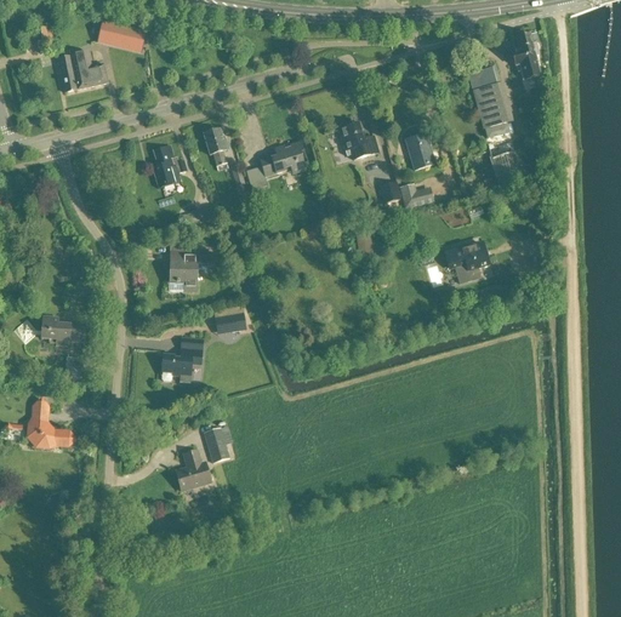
[(98,40),(141,51),(146,30),(103,20),(98,40)]
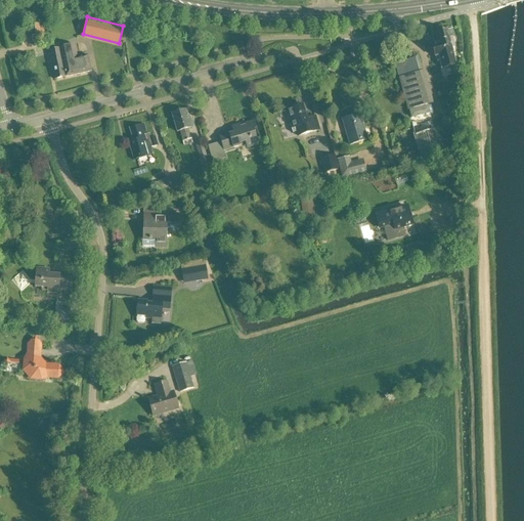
[(32,44),(40,43),(38,23),(30,24),(32,44)]
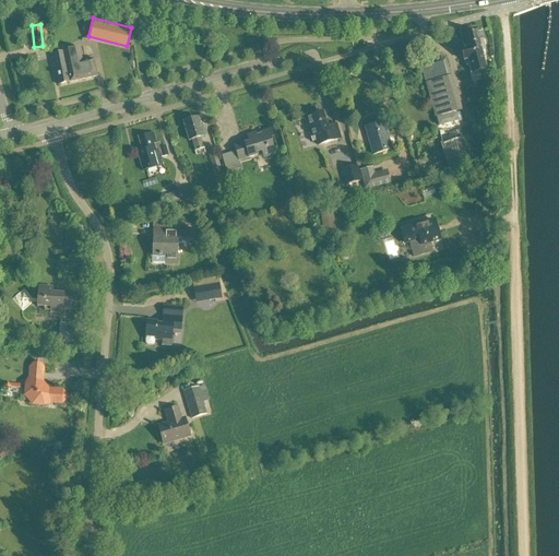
[(467,47),(461,49),(463,59),(467,58),(470,64),(471,71),(478,69),(486,67),(482,49),(485,48),(482,38),(484,38),(482,28),(463,34),(467,47)]
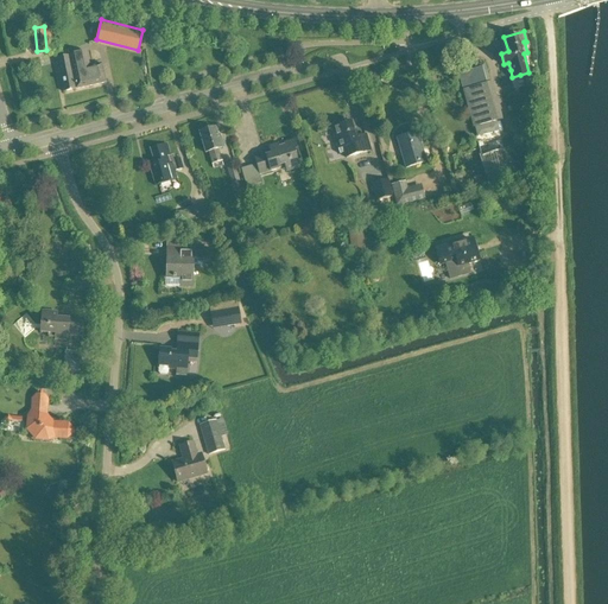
[(69,53),(76,87),(105,81),(101,62),(88,64),(86,50),(69,53)]
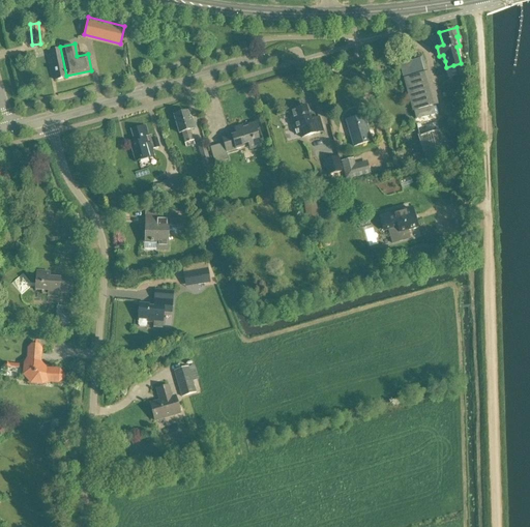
[(54,79),(66,76),(60,47),(48,49),(54,79)]
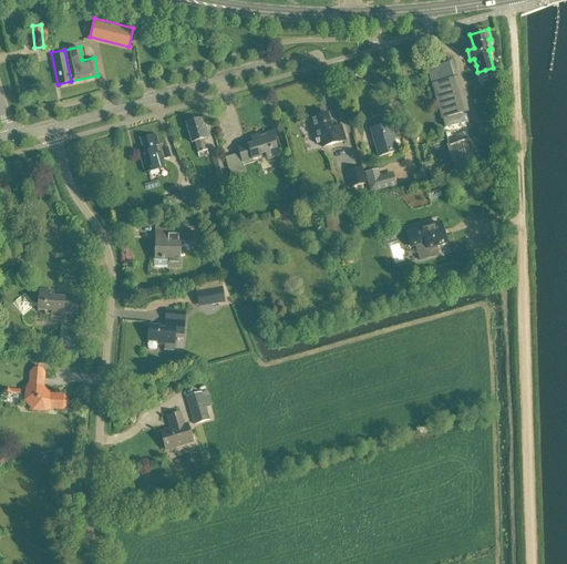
[(433,65),(428,67),(432,82),(456,75),(452,60),(433,65)]
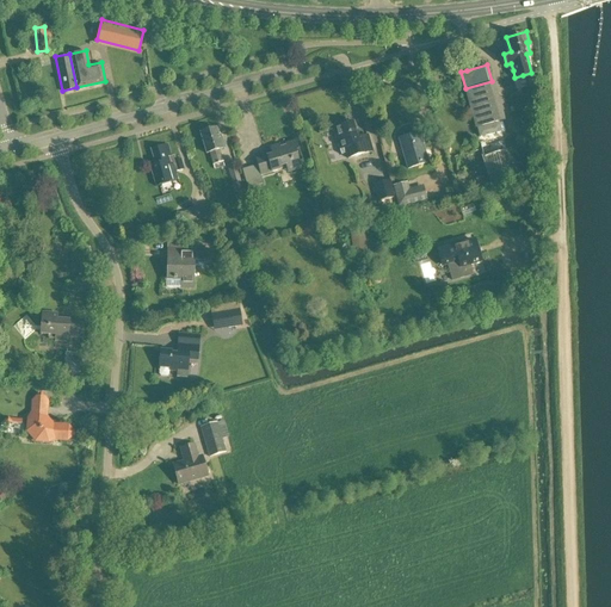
[(335,125),(333,125),(339,147),(340,153),(346,152),(347,156),(372,149),(366,132),(356,136),(351,121),(350,121),(349,117),(334,122),(335,125)]
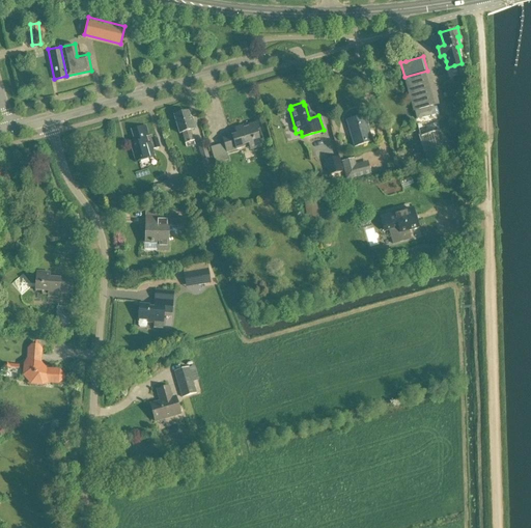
[(435,107),(414,112),(416,119),(437,114),(435,107)]
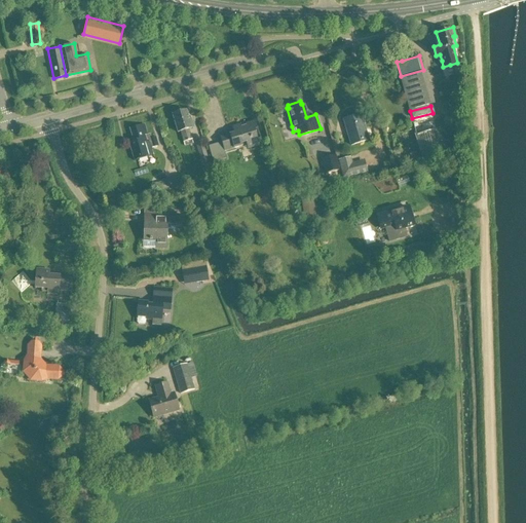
[(188,127),(193,126),(191,118),(189,118),(186,109),(172,113),(177,132),(180,131),(183,141),(191,138),(188,127)]
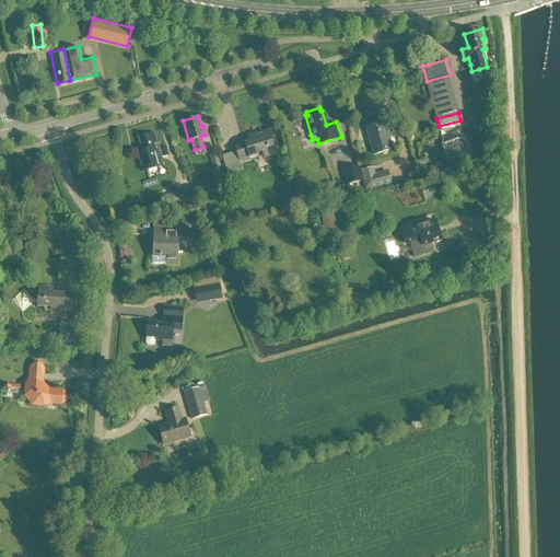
[(372,153),(391,147),(383,119),(364,125),(372,153)]
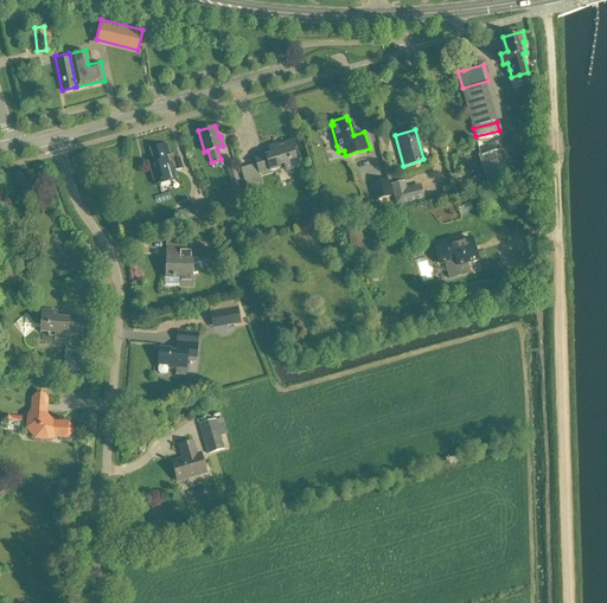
[(268,151),(253,155),(255,162),(240,167),(246,185),(261,181),(259,172),(279,166),(279,164),(283,162),(285,170),(299,165),(296,158),(299,156),(293,138),(278,142),(278,141),(267,145),(268,151)]
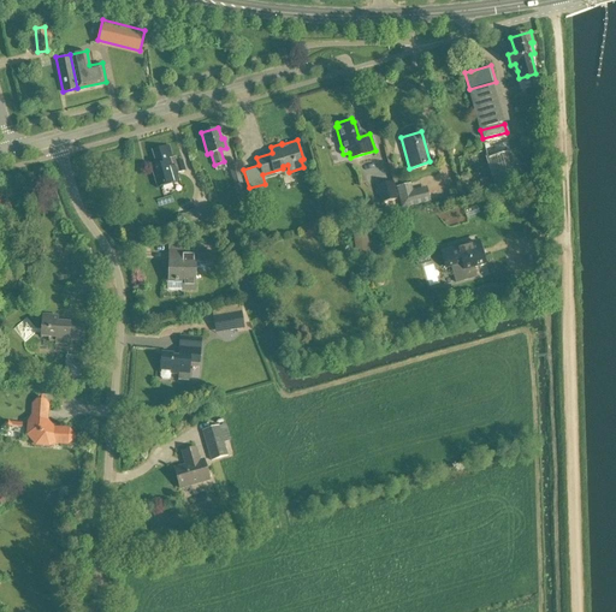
[(176,154),(172,155),(169,144),(152,149),(158,170),(152,172),(152,173),(146,176),(148,186),(155,184),(157,186),(179,179),(176,171),(185,167),(183,158),(177,159),(176,154)]
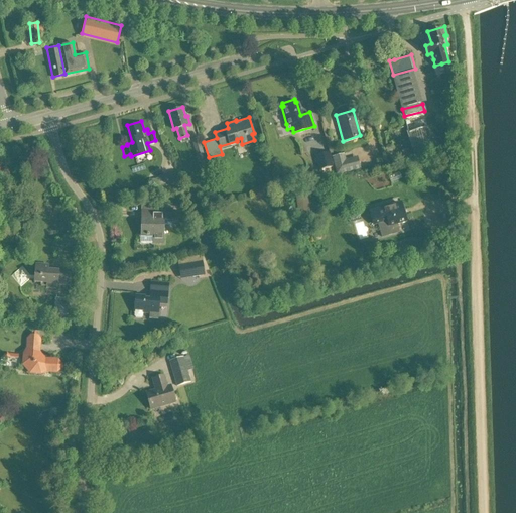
[(196,154),(203,152),(199,137),(191,139),(196,154)]
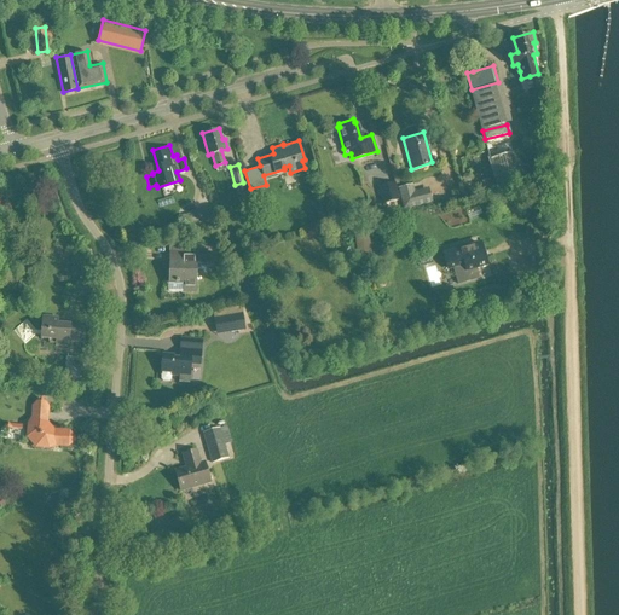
[(395,179),(380,184),(385,201),(400,196),(395,179)]
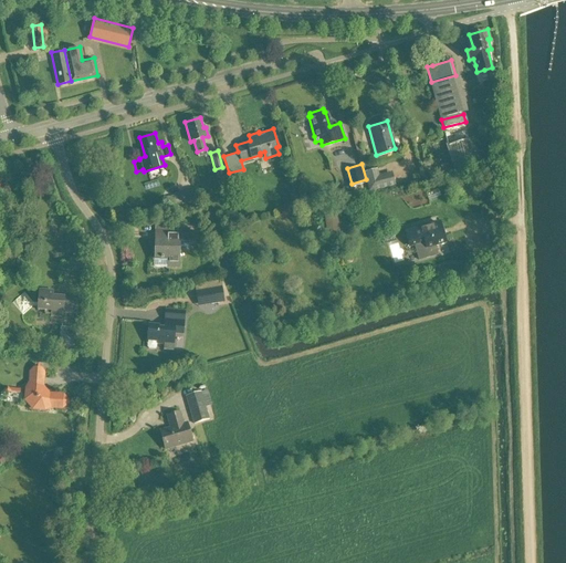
[(369,190),(396,183),(391,169),(379,173),(378,166),(364,170),(369,190)]
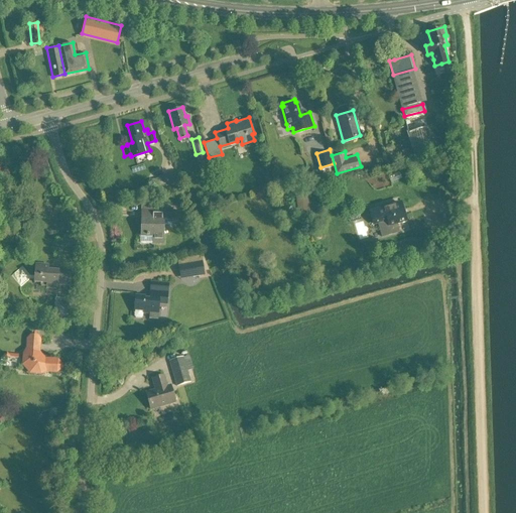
[(429,170),(436,168),(433,158),(416,164),(419,173),(425,171),(427,176),(431,175),(429,170)]
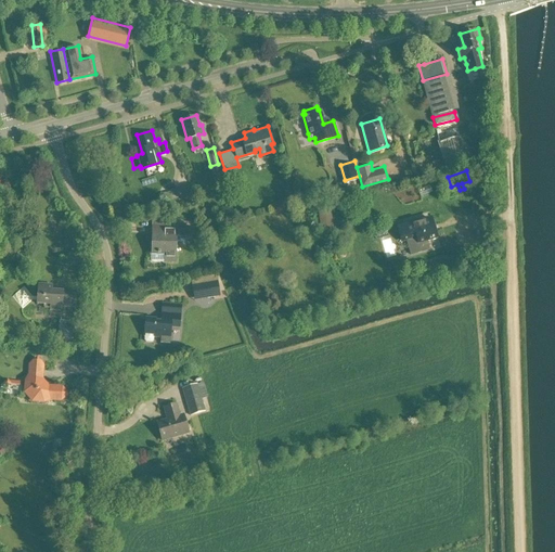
[(189,183),(170,189),(175,202),(193,195),(189,183)]
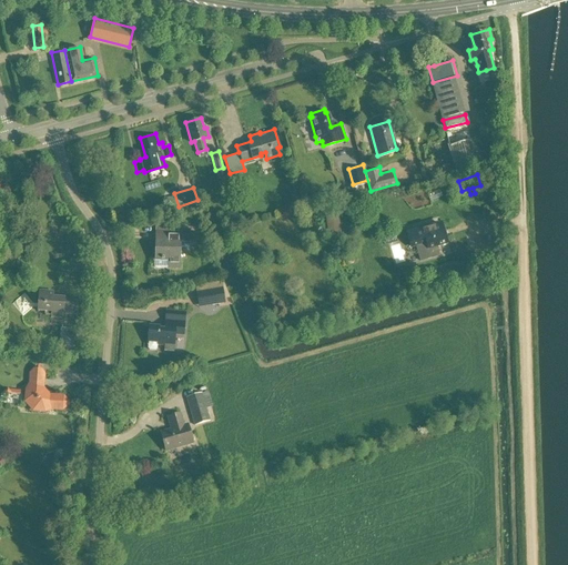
[(183,220),(196,215),(194,209),(182,213),(183,220)]
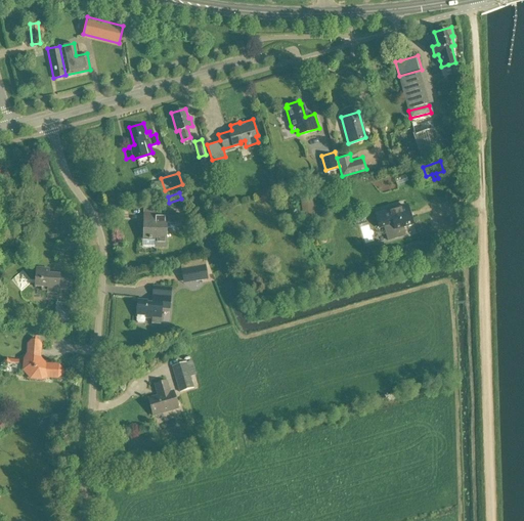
[(405,233),(403,226),(412,224),(406,202),(375,211),(379,227),(384,225),(387,239),(405,233)]
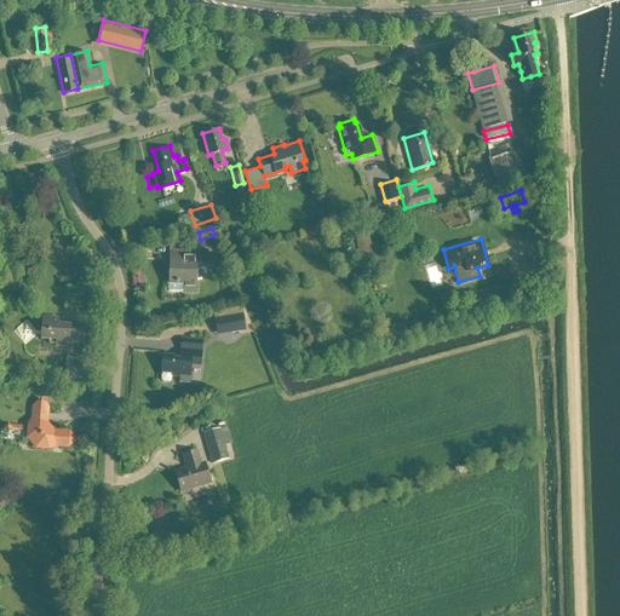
[(177,280),(184,280),(183,291),(195,291),(196,262),(201,263),(201,265),(210,265),(210,251),(204,249),(204,245),(170,243),(170,252),(168,280),(174,280),(174,281),(177,281),(177,280)]
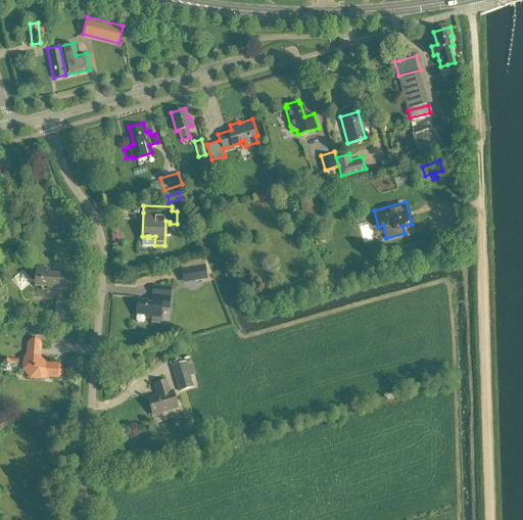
[(204,264),(181,268),(182,276),(206,273),(204,264)]
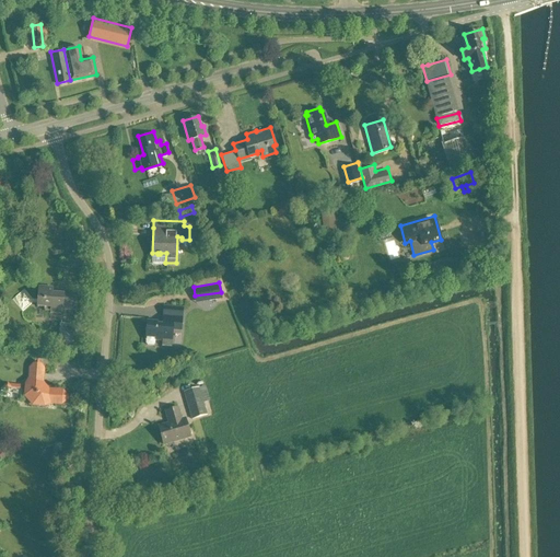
[(76,306),(77,292),(51,290),(53,286),(38,285),(37,303),(44,304),(44,308),(50,308),(50,310),(62,311),(62,305),(76,306)]
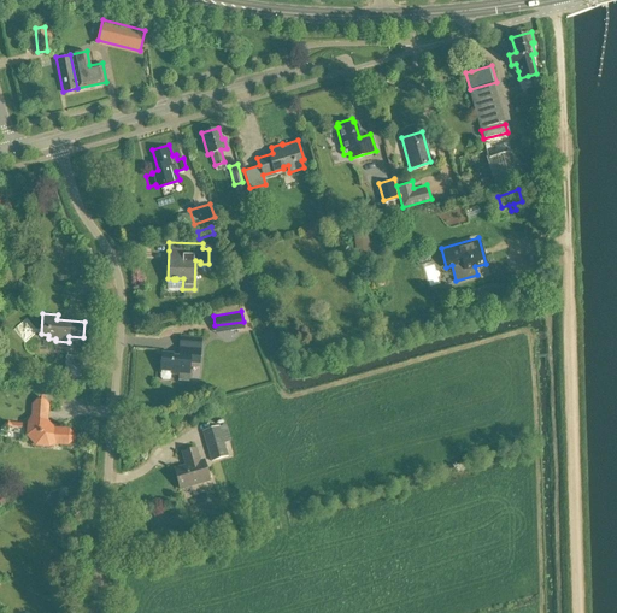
[(40,328),(36,326),(27,316),(15,326),(25,340),(35,330),(39,331),(40,328)]
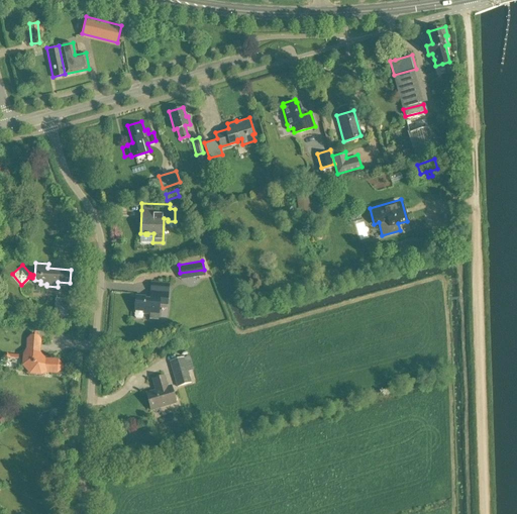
[(141,312),(150,313),(149,317),(158,318),(160,303),(167,304),(168,292),(149,290),(149,296),(135,295),(133,311),(134,311),(134,315),(135,316),(139,317),(141,316),(141,312)]
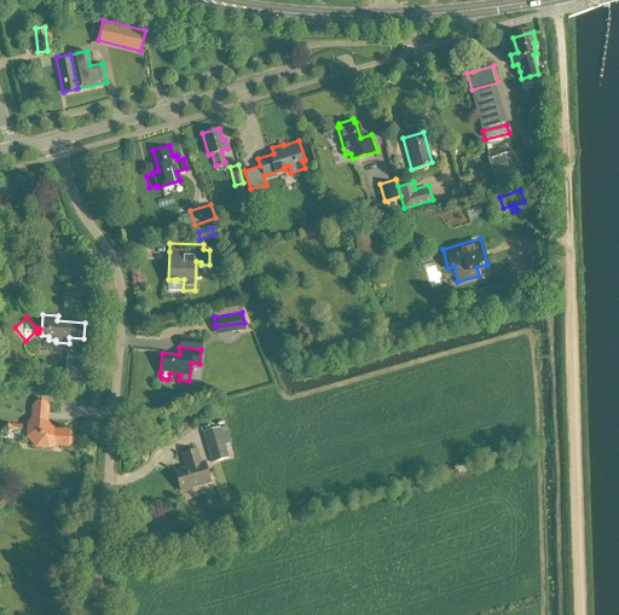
[(65,354),(64,371),(81,373),(84,355),(65,354)]
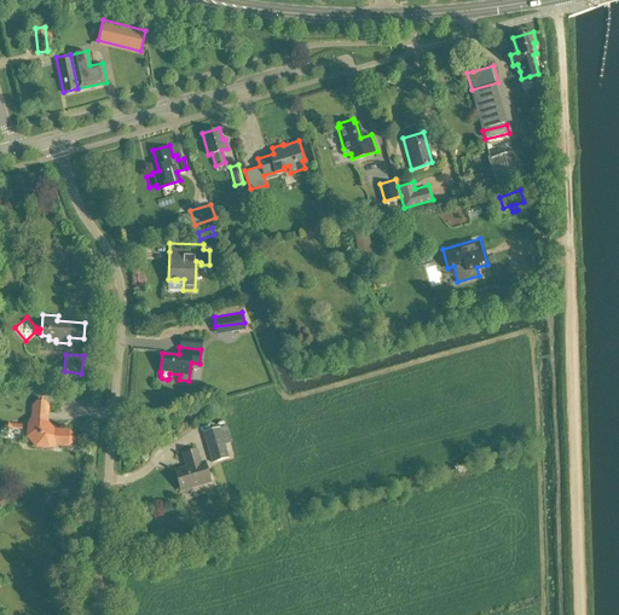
[(68,445),(75,437),(68,429),(51,428),(51,427),(48,423),(46,423),(47,405),(41,398),(33,405),(32,423),(28,423),(27,435),(35,446),(48,446),(52,444),(68,445)]
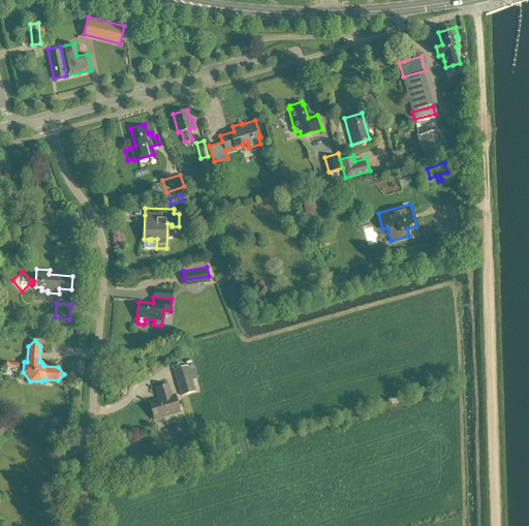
[(181,395),(195,390),(187,365),(174,369),(181,395)]
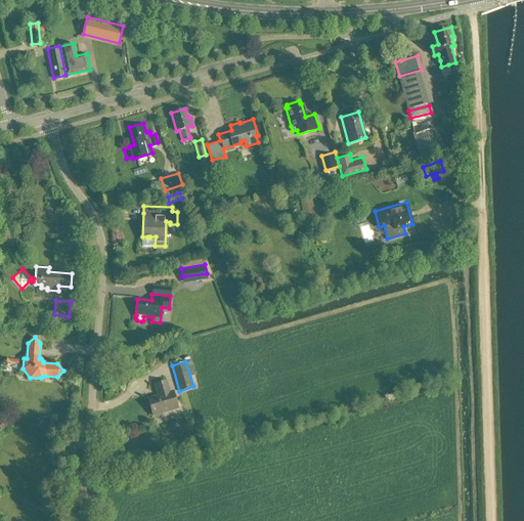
[(153,415),(178,407),(173,390),(169,391),(166,380),(155,383),(158,394),(147,397),(153,415)]
